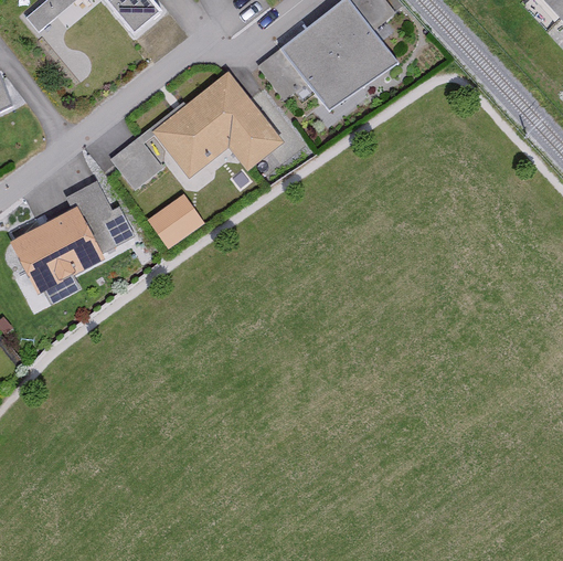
[(44,0),(23,18),(35,32),(73,0),(104,0),(134,34),(163,10),(155,0),(44,0)]
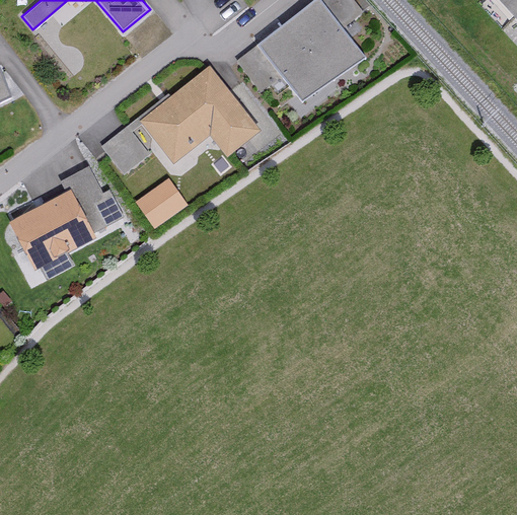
[(365,12),(356,0),(315,0),(282,25),(277,17),(250,38),(255,46),(237,60),(262,92),(282,77),(300,101),(363,55),(343,28),(365,12)]
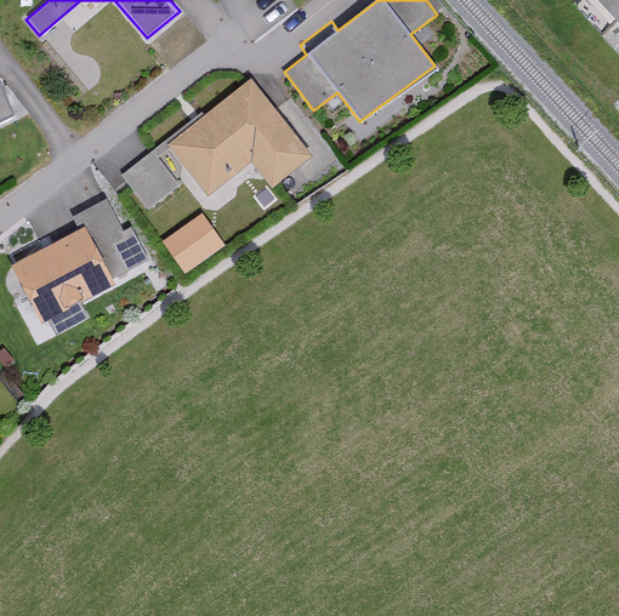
[(602,0),(618,17),(618,0),(602,0)]
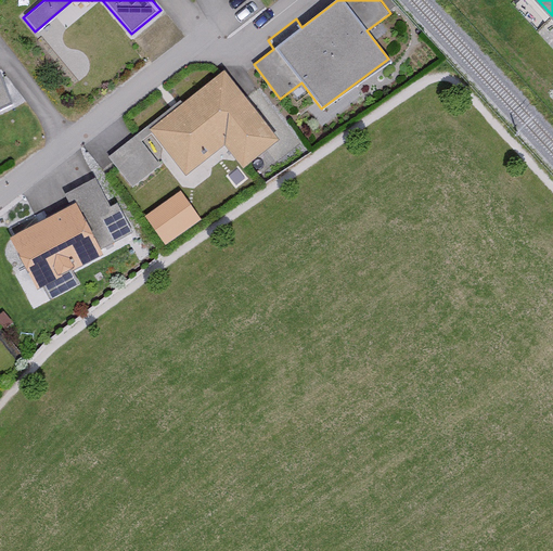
[(151,128),(188,174),(223,145),(242,168),(280,139),(224,69),(151,128)]
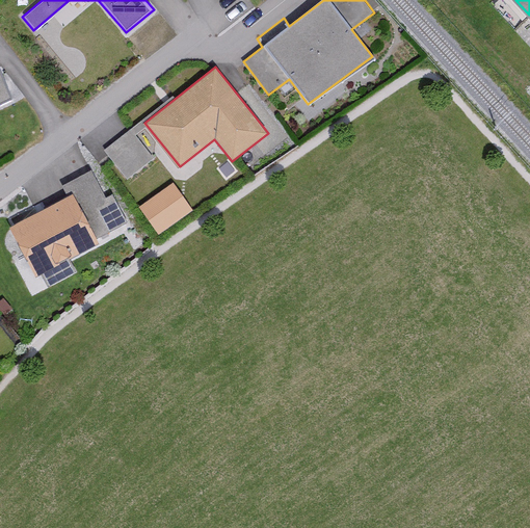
[(0,106),(12,102),(0,71),(0,106)]
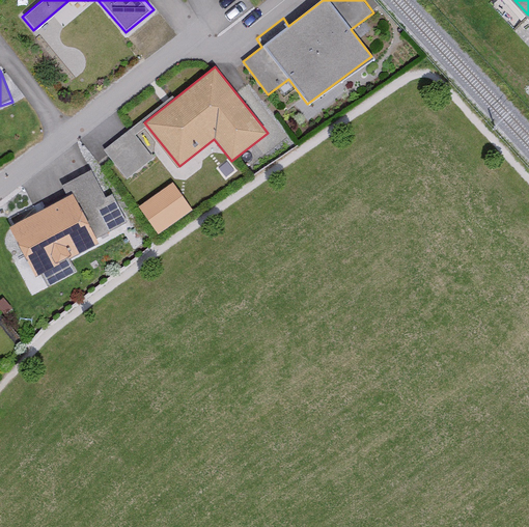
[(126,178),(154,157),(130,127),(102,149),(126,178)]
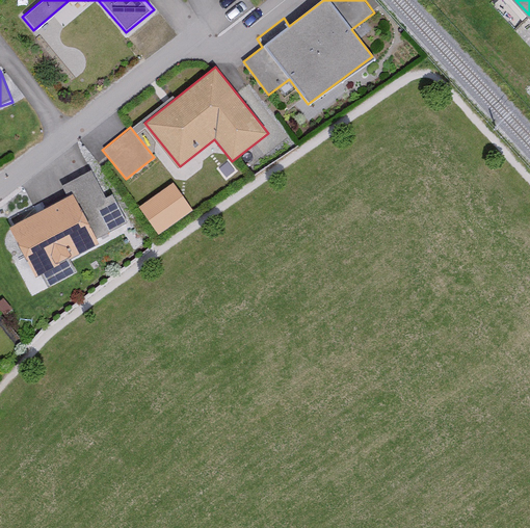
[(60,183),(67,196),(10,226),(35,273),(97,242),(95,238),(110,230),(97,203),(106,198),(90,167),(60,183)]
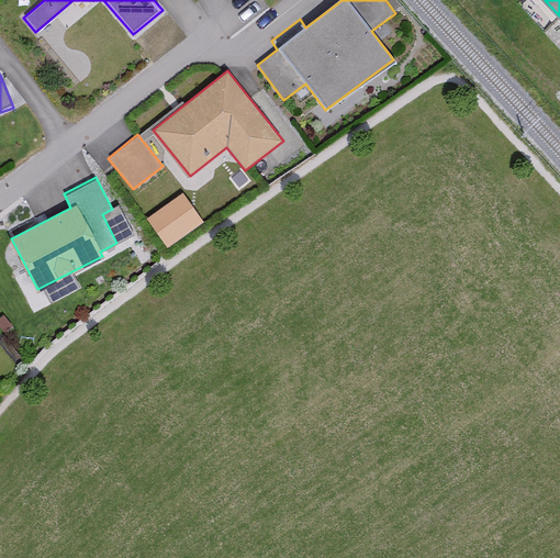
[(189,183),(148,208),(167,238),(208,215),(189,183)]
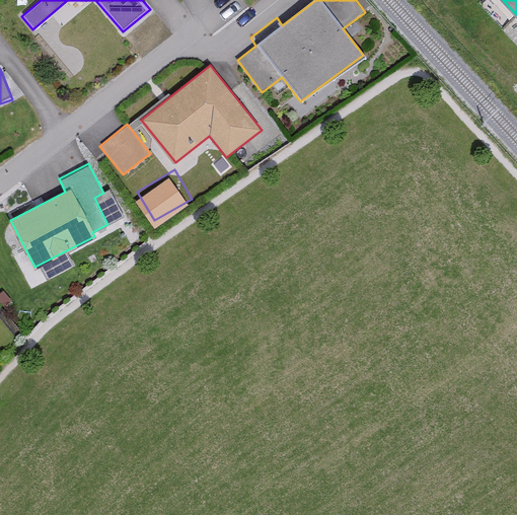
All buildings are outlined.
